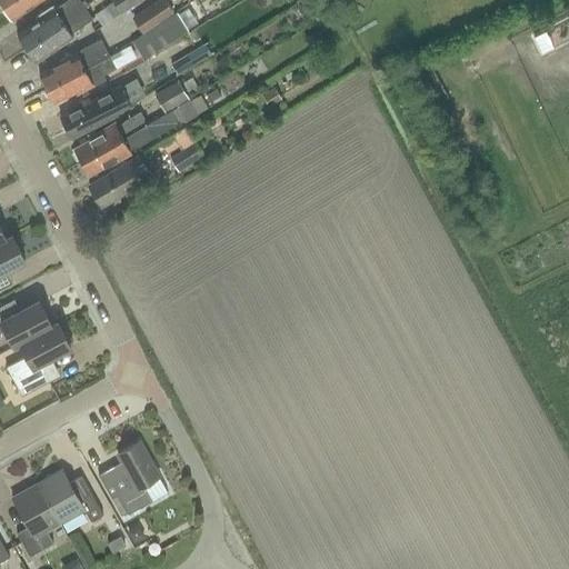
[(11,0),(3,6),(5,7),(5,10),(8,16),(11,16),(13,19),(40,0),(11,0)]
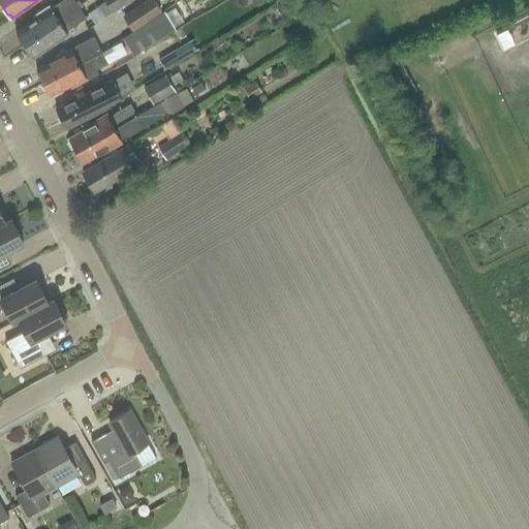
[(36,34),(79,5),(74,0),(63,0),(51,8),(49,5),(33,16),(35,20),(17,32),(25,44),(38,36),(36,34)]
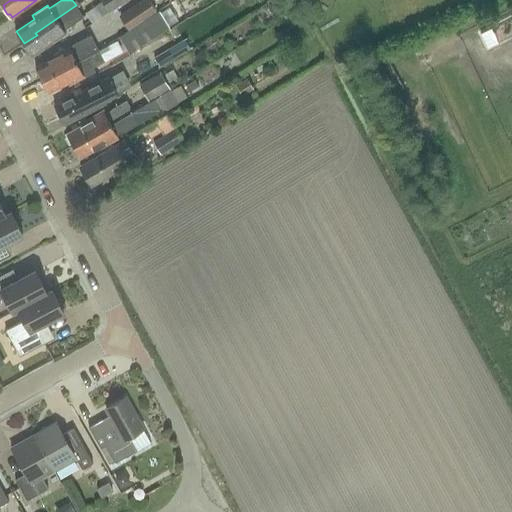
[(112,11),(129,0),(104,0),(105,1),(112,11)]
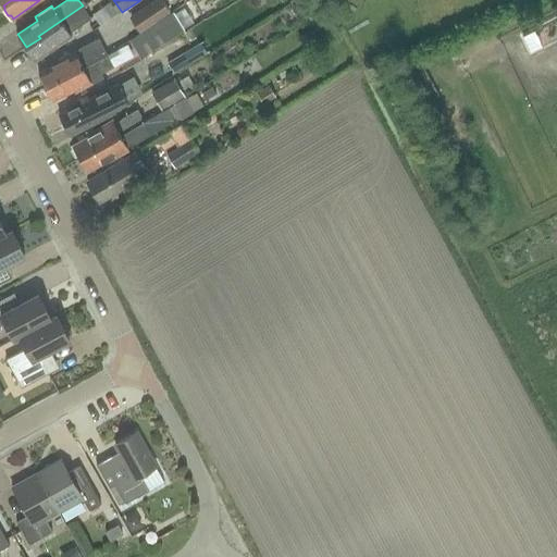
[(140,33),(171,13),(162,0),(157,0),(131,17),(140,33)]
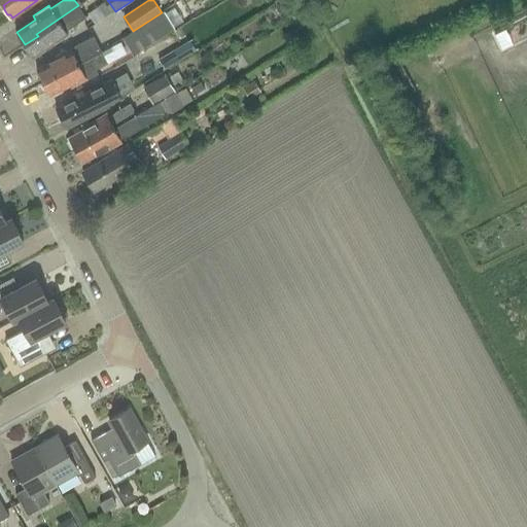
[(108,1),(90,13),(96,24),(115,11),(108,1)]
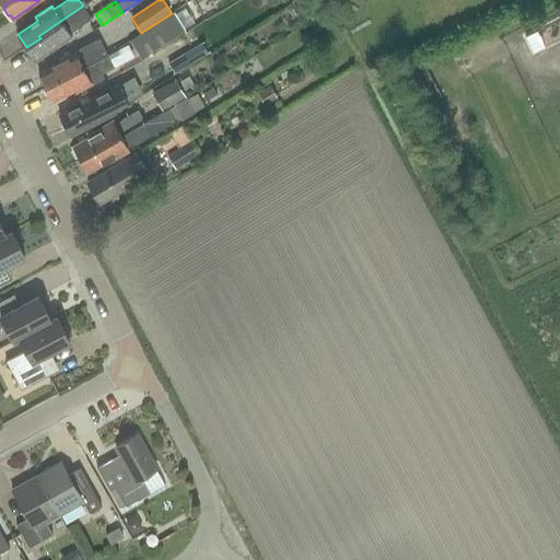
[(69,32),(91,18),(83,6),(38,36),(41,38),(26,47),(27,49),(27,53),(31,58),(34,58),(35,61),(72,36),(69,32)]
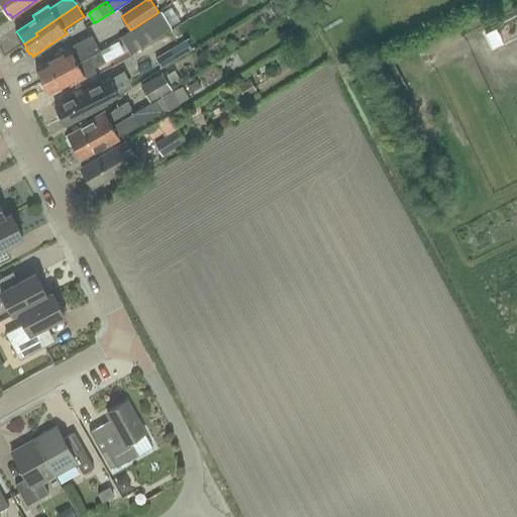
[(161,11),(159,12),(130,30),(120,36),(131,54),(172,27),(161,11)]
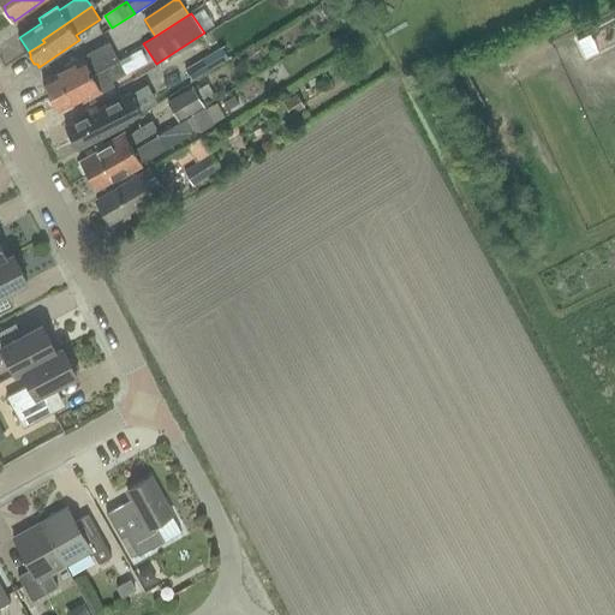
[(51,95),(118,60),(111,48),(85,61),(83,55),(64,65),(65,69),(43,79),(51,95)]
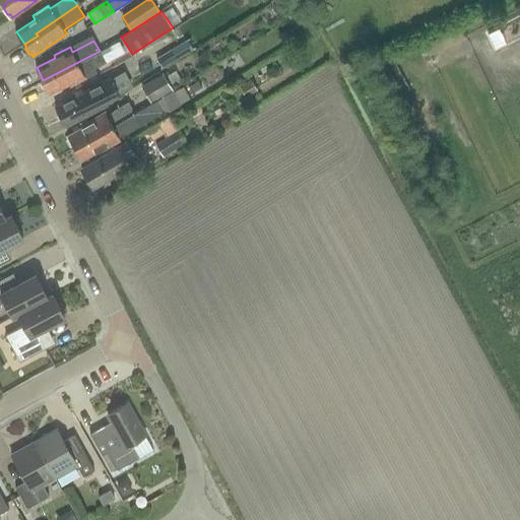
[(83,73),(105,63),(100,51),(43,80),(44,82),(43,84),(46,89),(49,90),(50,93),(69,83),(70,86),(86,78),(83,73)]
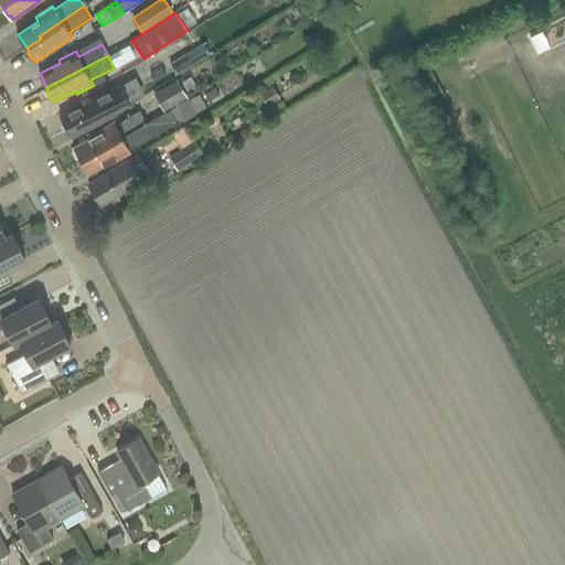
[(192,65),(187,56),(171,65),(177,74),(192,65)]
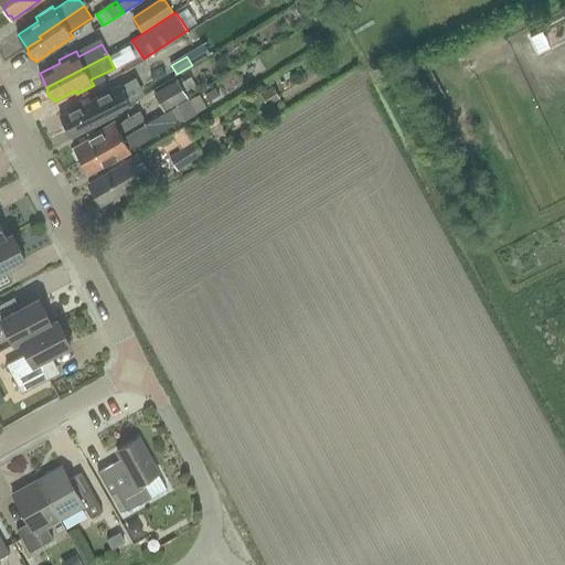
[(163,113),(187,98),(174,81),(152,95),(163,113)]
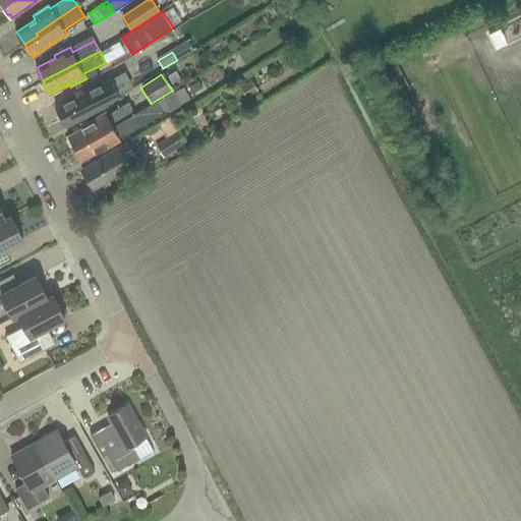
[(63,122),(65,126),(66,128),(94,114),(94,113),(108,106),(107,104),(119,97),(110,79),(83,94),(81,90),(66,98),(67,101),(55,107),(58,112),(58,116),(63,122)]
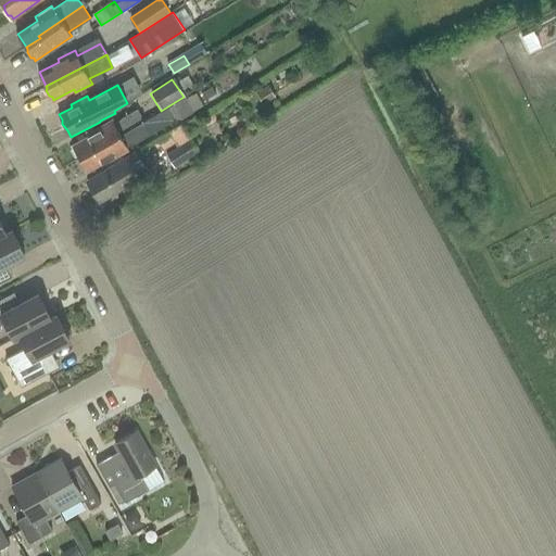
[(275,97),(269,87),(258,95),(264,103),(275,97)]
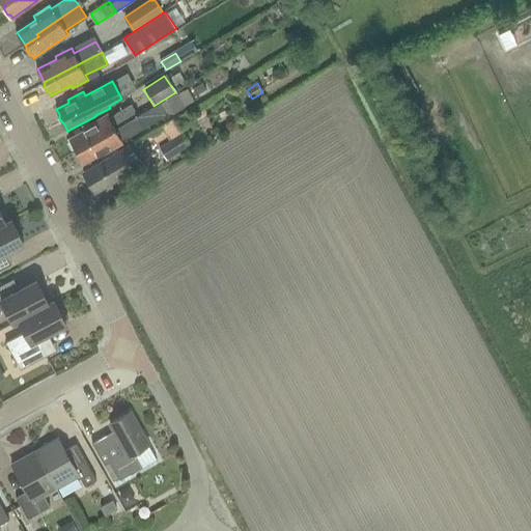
[(146,128),(167,115),(161,104),(140,116),(145,127),(146,128)]
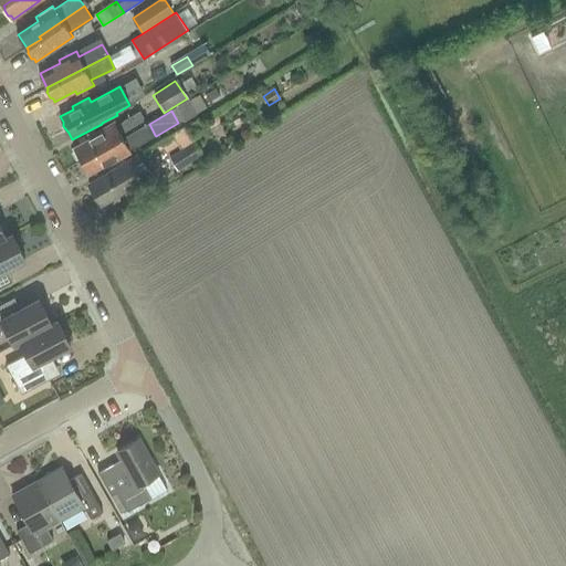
[(81,160),(147,124),(140,112),(126,119),(117,126),(114,122),(96,132),(97,134),(74,147),(81,160)]
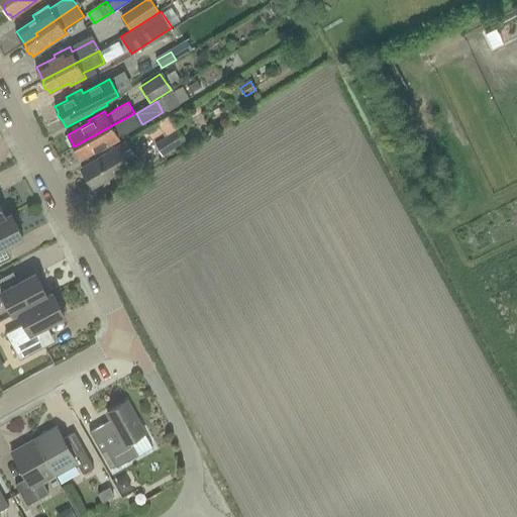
[(141,123),(136,113),(135,112),(134,113),(74,146),(75,148),(74,151),(76,156),(80,156),(81,159),(103,146),(104,148),(120,139),(117,134),(126,131),(141,123)]
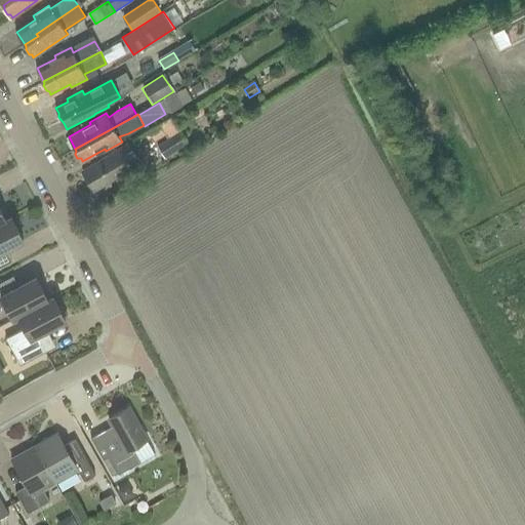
[(167,138),(180,130),(171,116),(158,124),(167,138)]
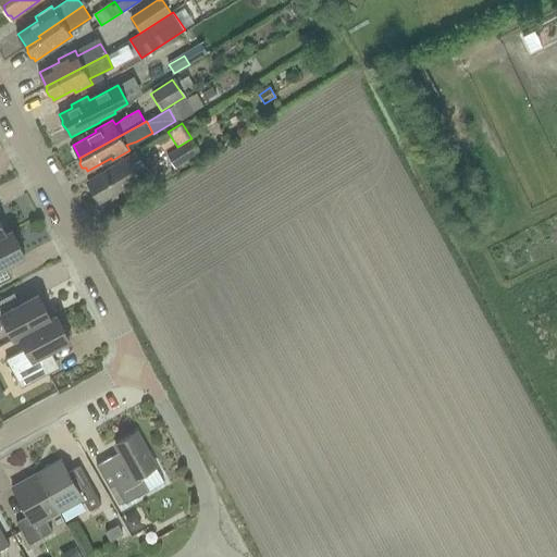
[(175,166),(199,151),(192,138),(177,147),(166,153),(175,166)]
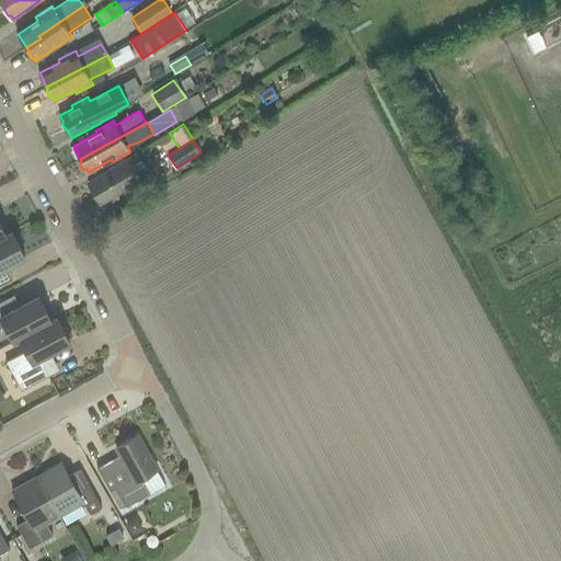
[(101,203),(150,174),(137,152),(89,181),(101,203)]
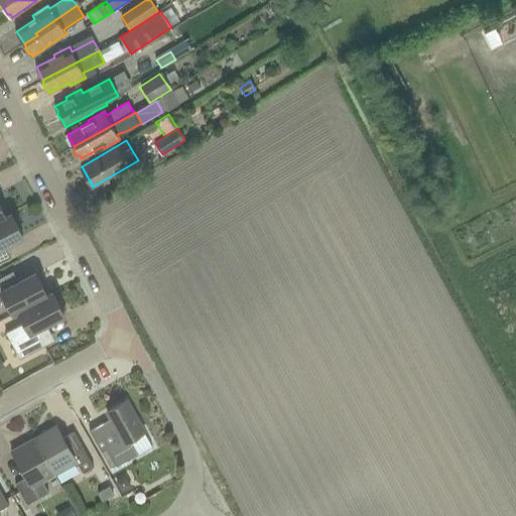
[(0,221),(0,263),(4,261),(0,252),(0,249),(23,238),(11,215),(6,217),(6,218),(0,221)]
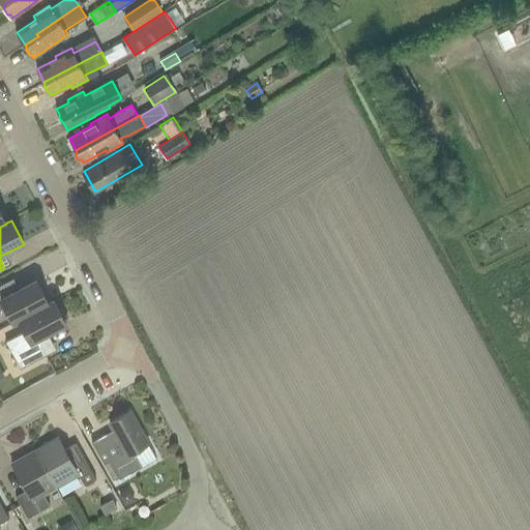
[(49,304),(49,303),(36,282),(11,295),(5,284),(0,286),(0,311),(5,308),(13,324),(19,321),(19,320),(49,304)]
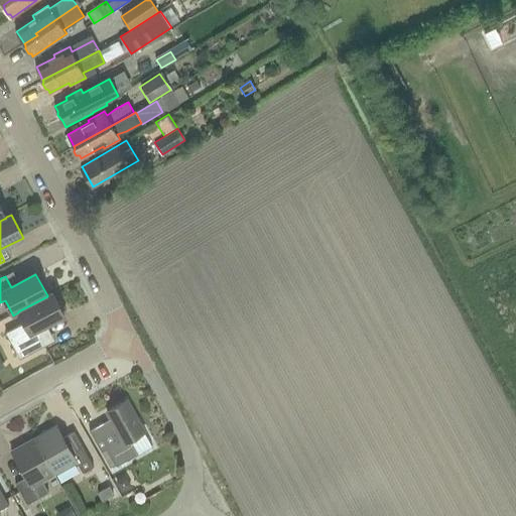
[(18,311),(18,312),(24,324),(6,334),(20,360),(48,345),(40,329),(65,315),(68,310),(63,301),(57,301),(52,293),(47,295),(47,296),(18,311)]
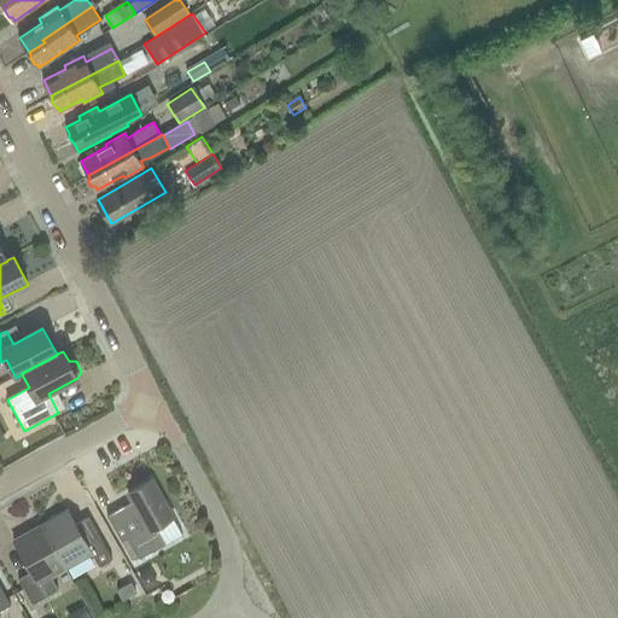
[(128,494),(133,502),(108,517),(133,561),(139,558),(140,559),(165,544),(156,528),(174,518),(152,481),(128,494)]
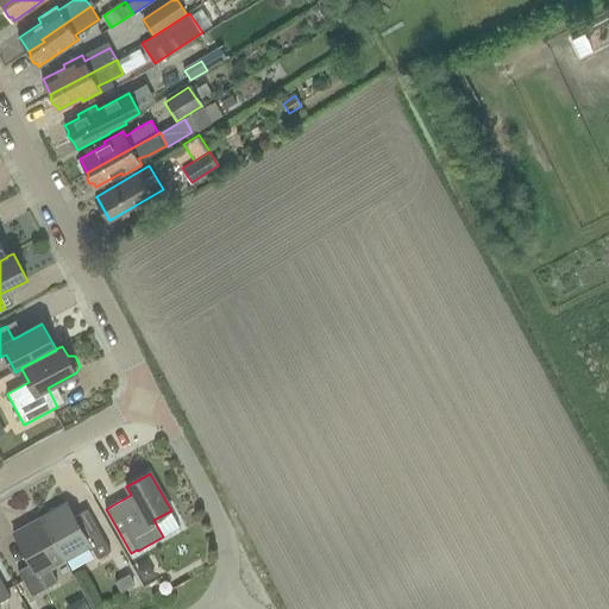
[(41,519),(64,560),(90,546),(98,559),(111,552),(98,527),(85,534),(68,503),(41,519)]
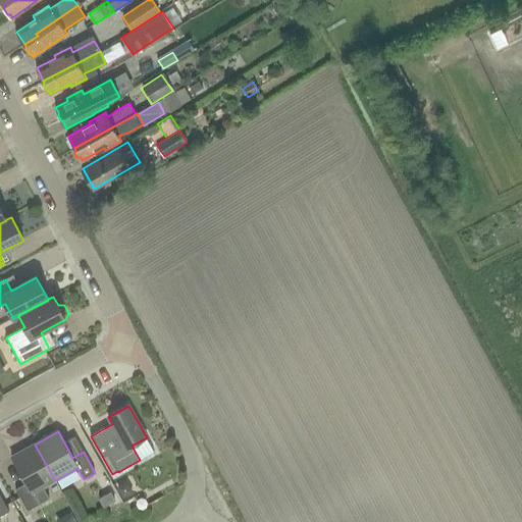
[(28,511),(39,505),(49,499),(43,487),(55,480),(35,445),(11,457),(27,483),(15,489),(28,511)]
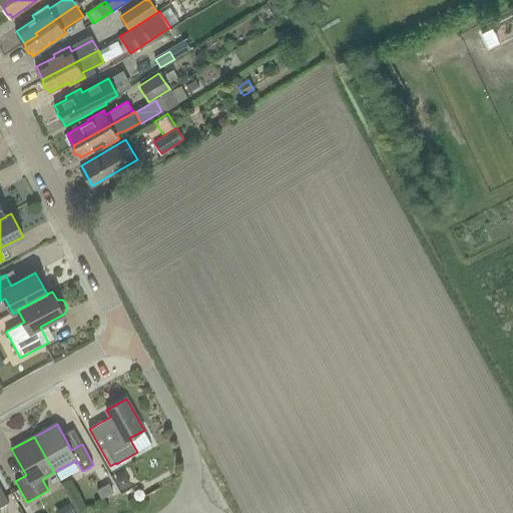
[(130,484),(127,478),(121,477),(116,480),(121,489),(130,484)]
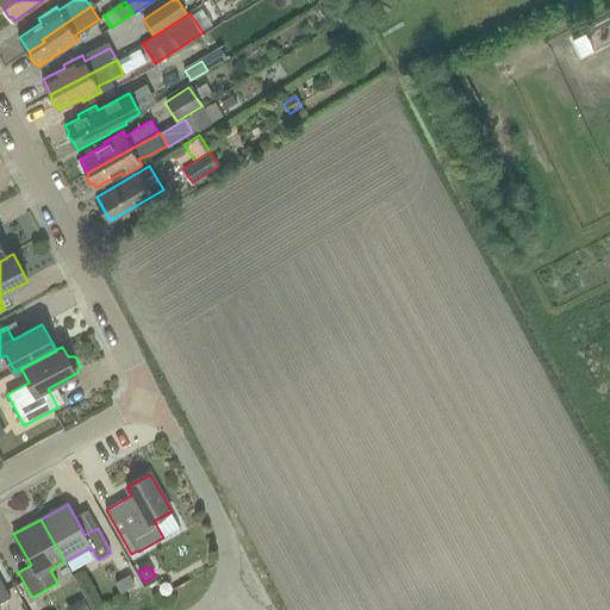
[(122,591),(123,591),(135,584),(130,576),(117,584),(122,591)]
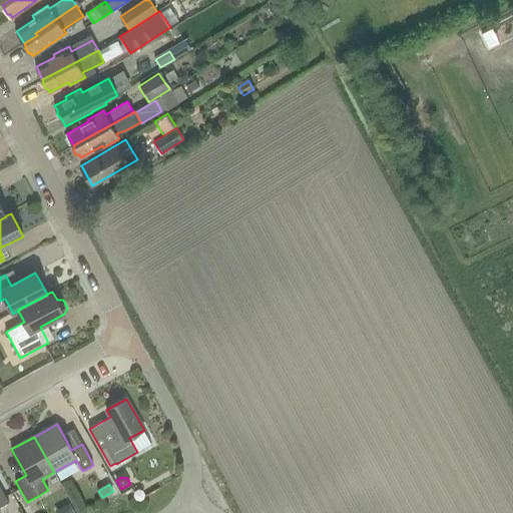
[(0,507),(9,503),(0,486),(0,507)]
